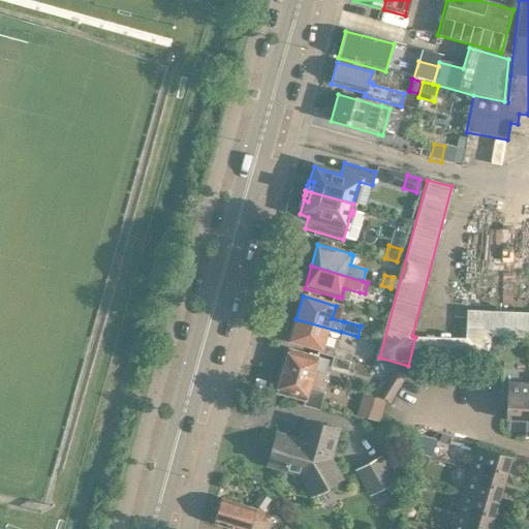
[(339,341),(341,332),(296,319),(289,341),(318,349),(317,353),(333,358),(349,363),(351,354),(323,347),(327,338),(339,341)]
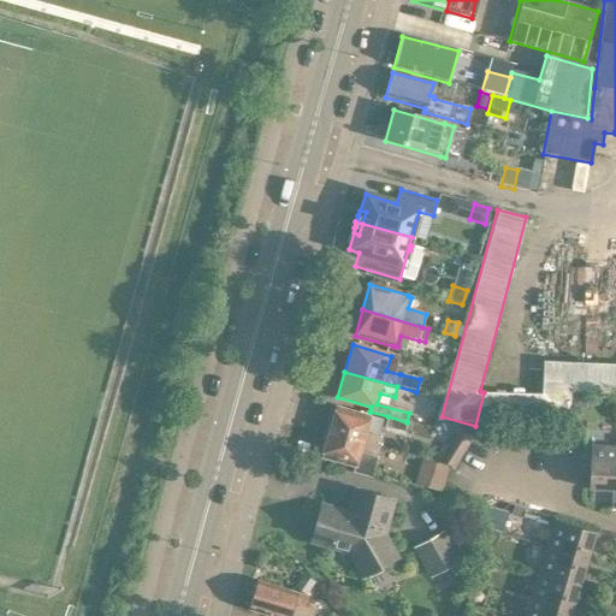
[(570,394),(570,407),(584,408),(585,394),(570,394)]
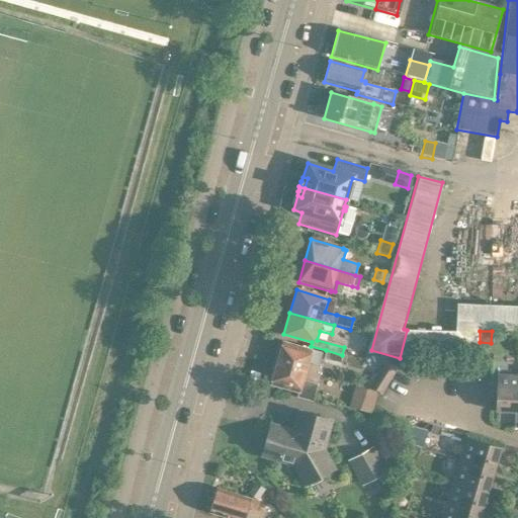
[(311,351),(281,343),(275,364),(318,376),(321,367),(307,363),(311,351)]
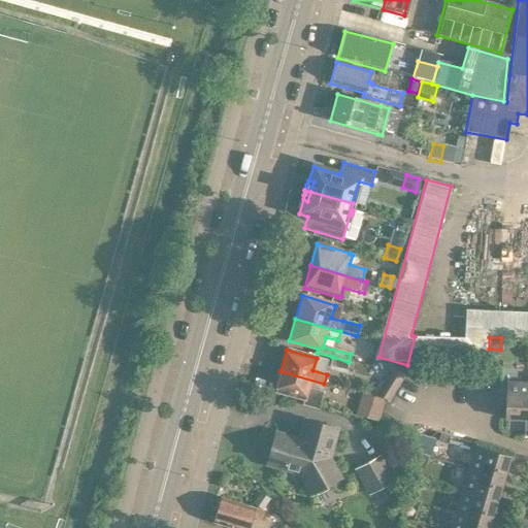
[(332,357),(329,367),(345,372),(349,362),(332,357)]
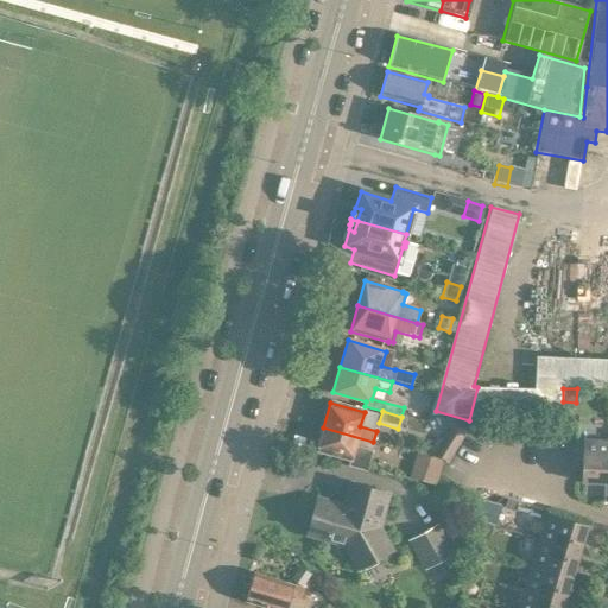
[(371,453),(373,442),(323,428),(317,451),(350,462),(354,448),(371,453)]
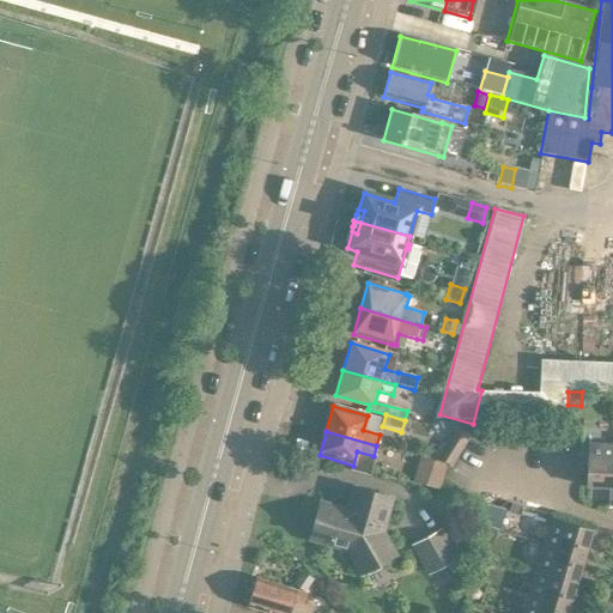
[(466,439),(453,431),(437,457),(449,466),(466,439)]
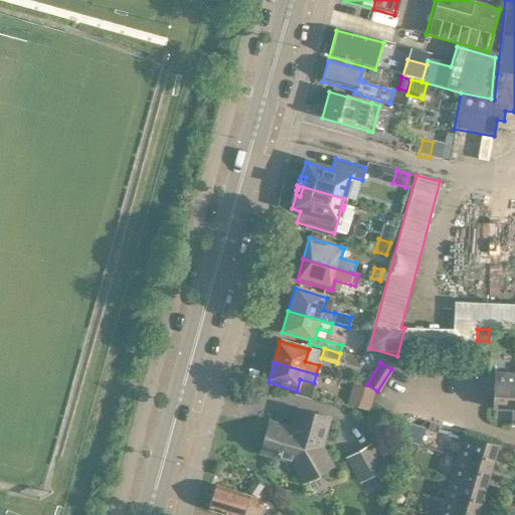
[(510,426),(514,426),(514,419),(514,373),(494,373),(493,410),(510,411),(510,426)]
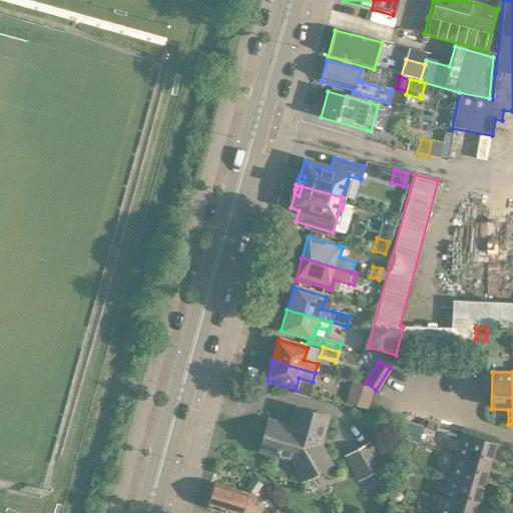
[(372,390),(351,383),(345,403),(366,410),(372,390)]
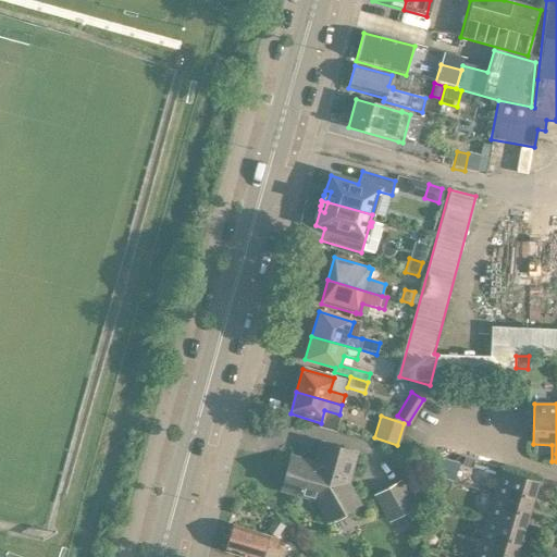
[(330,523),(361,506),(348,484),(357,455),(322,445),(316,466),(291,459),(282,491),(317,500),(330,523)]
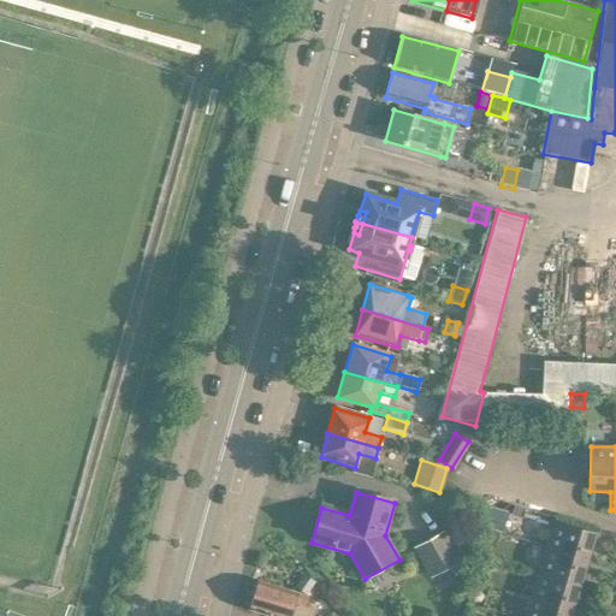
[(496,510),(485,507),(479,526),(490,529),(496,510)]
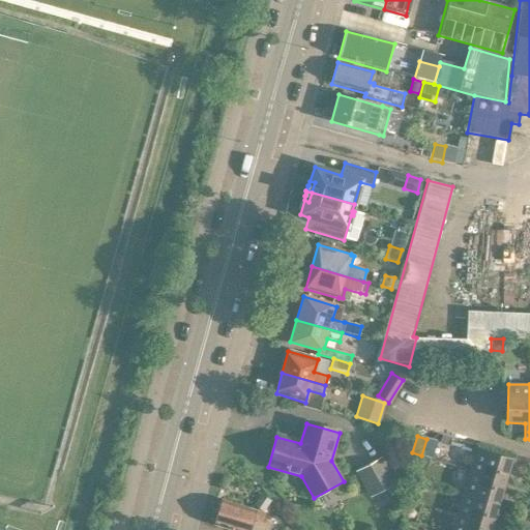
[(439,444),(448,447),(451,439),(441,436),(439,444)]
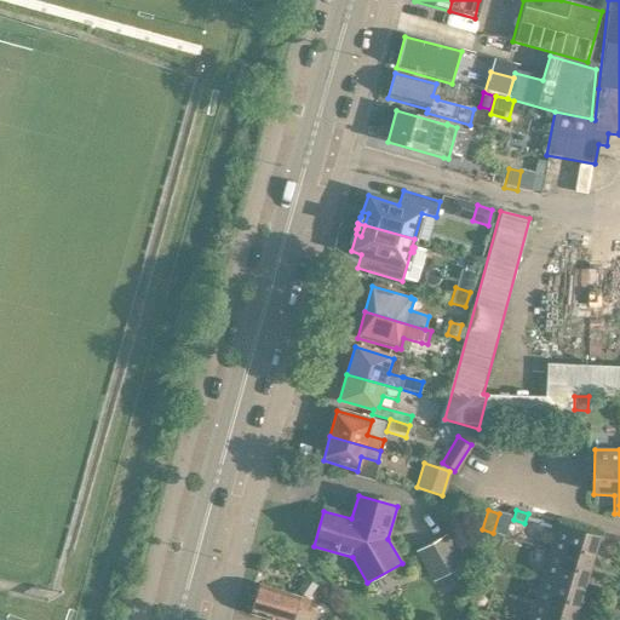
[(547,552),(590,564),(598,538),(555,526),(547,552)]
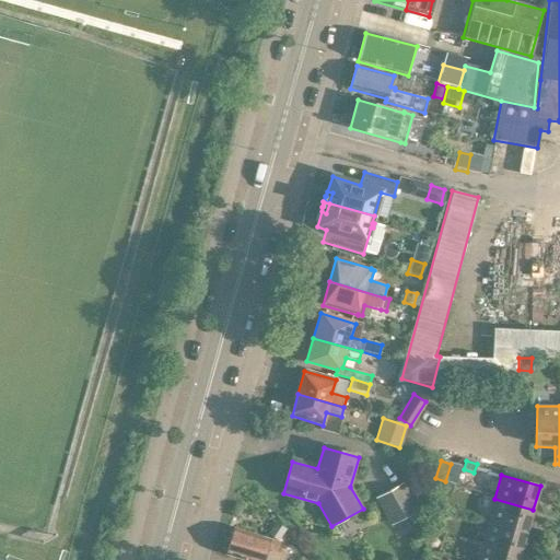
[(453,486),(438,481),(434,492),(448,498),(453,486)]
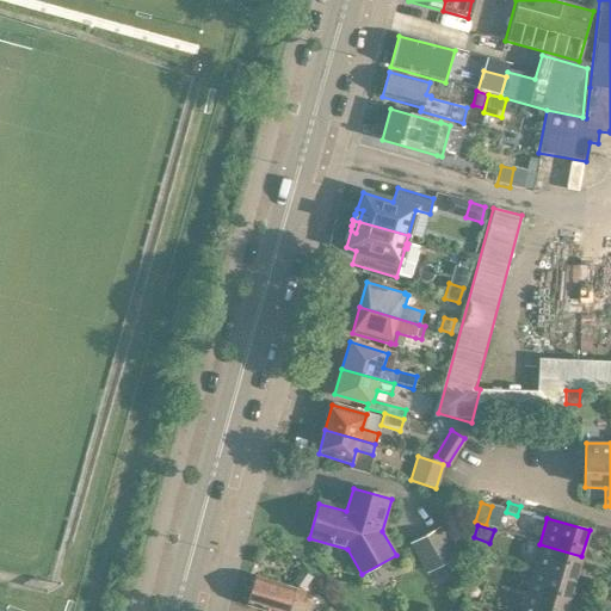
[(409,544),(425,573),(456,555),(439,528),(409,544)]
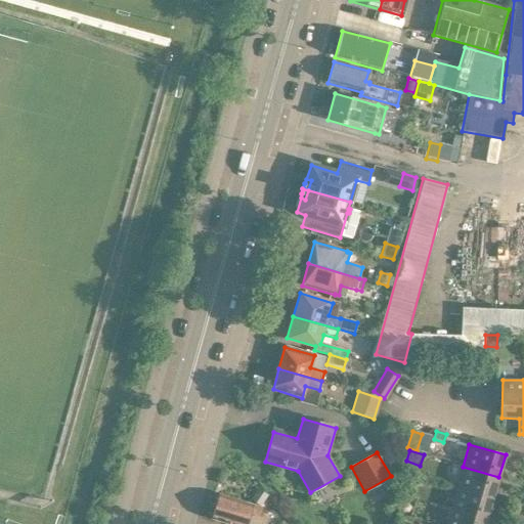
[(456,487),(508,503),(509,498),(494,493),(498,477),(463,467),(456,487)]
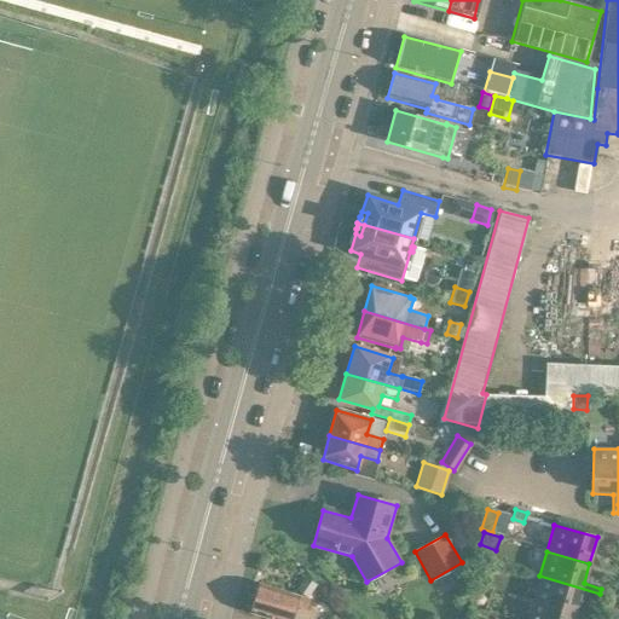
[(485,586),(492,563),(479,560),(473,583),(485,586)]
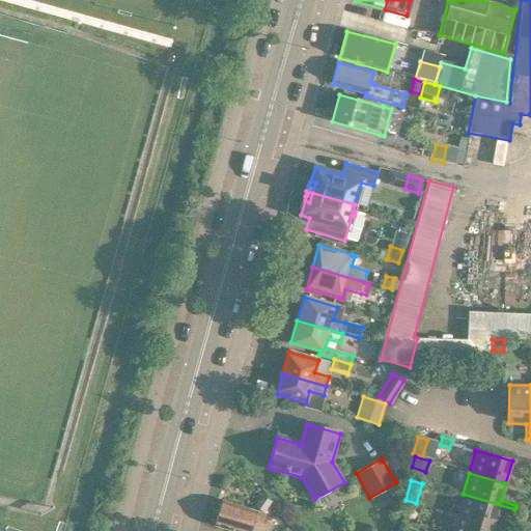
[(456,515),(493,527),(498,510),(513,514),(514,509),(463,494),(456,515)]
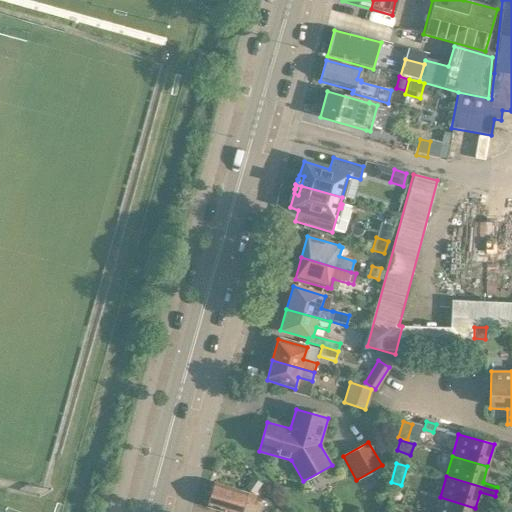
[(254,495),(261,484),(252,478),(244,489),(254,495)]
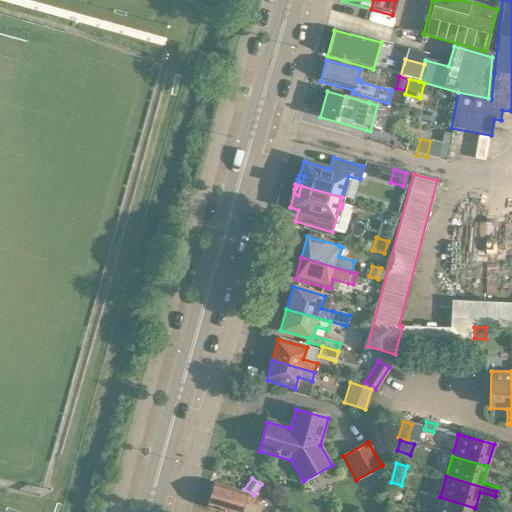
[(206,508),(220,511),(241,511),(244,503),(254,506),(256,497),(213,484),(206,508)]
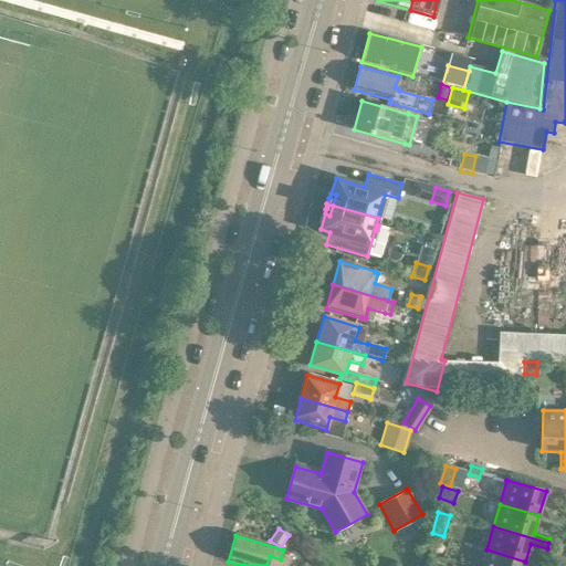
[(523,565),(525,562),(486,549),(481,565),(523,565)]
